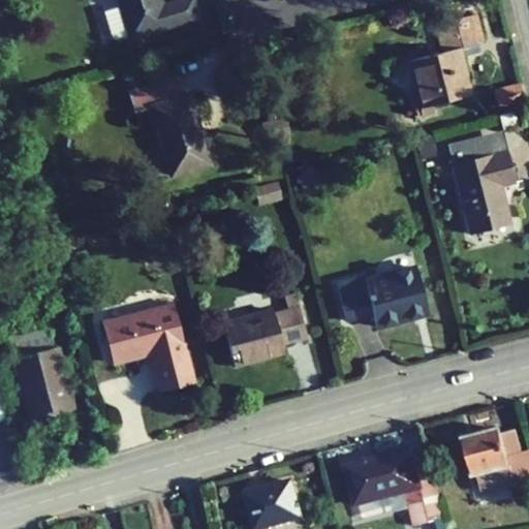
[(110,0),(120,30),(176,12),(172,0),(110,0)]
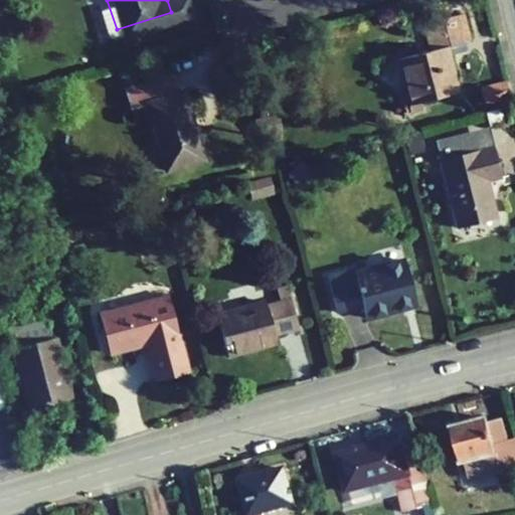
[(431,50),(397,59),(410,105),(419,103),(460,92),(450,54),(448,46),(465,41),(470,40),(463,13),(423,23),(431,50)]
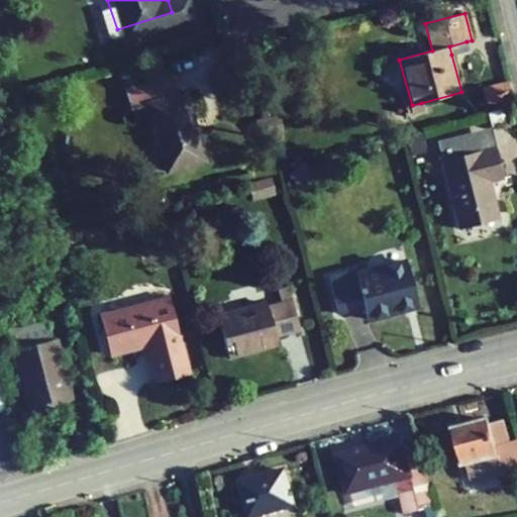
[(449,46),(451,55),(469,49),(467,41),(449,46)]
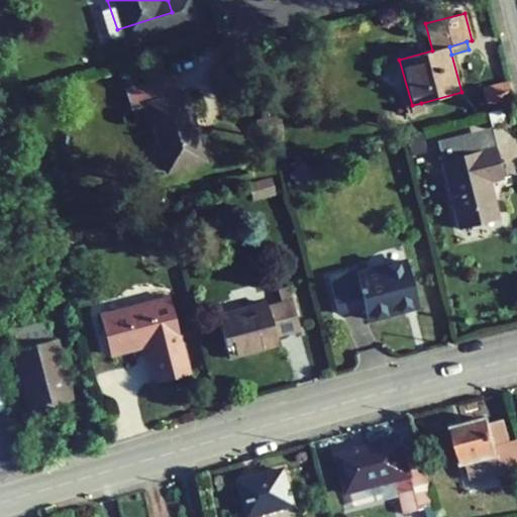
[(165,70),(117,83),(123,104),(142,99),(161,163),(198,152),(181,87),(171,90),(165,70)]
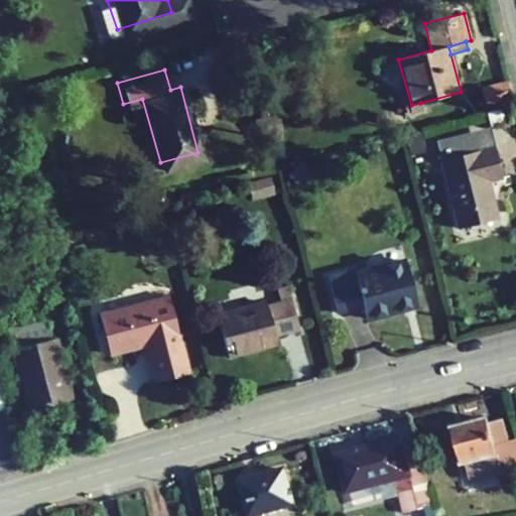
[(512,97),(508,83),(481,90),(485,104),(512,97)]
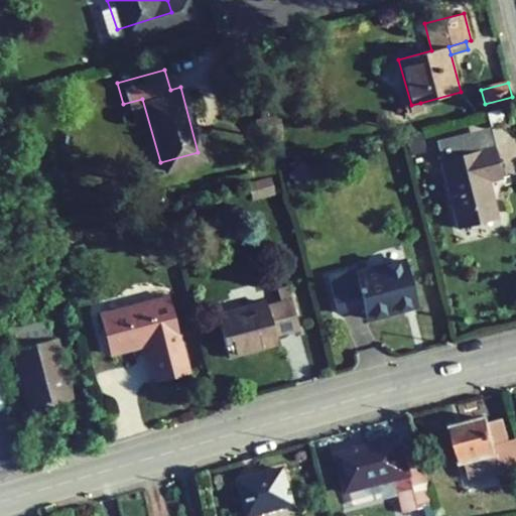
[(420,103),(411,105),(413,113),(422,110),(420,103)]
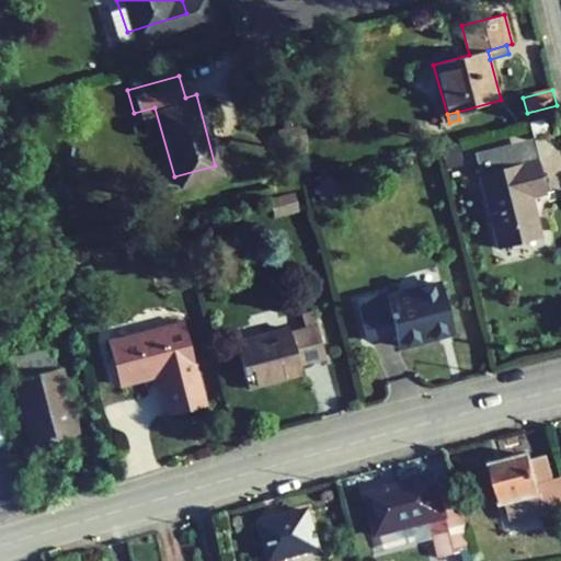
[(550,116),(527,122),(531,138),(554,133),(550,116)]
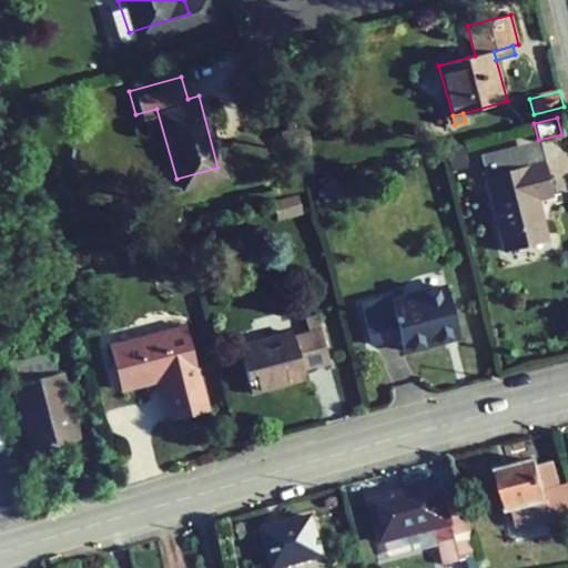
[(304,129),(293,132),(296,146),(308,143),(304,129)]
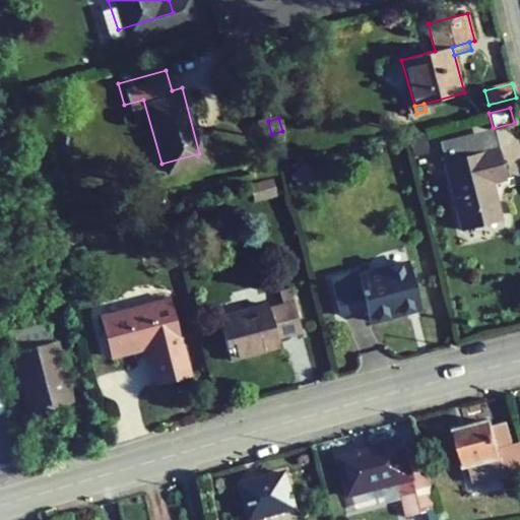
[(271,134),(268,121),(257,124),(261,137),(271,134)]
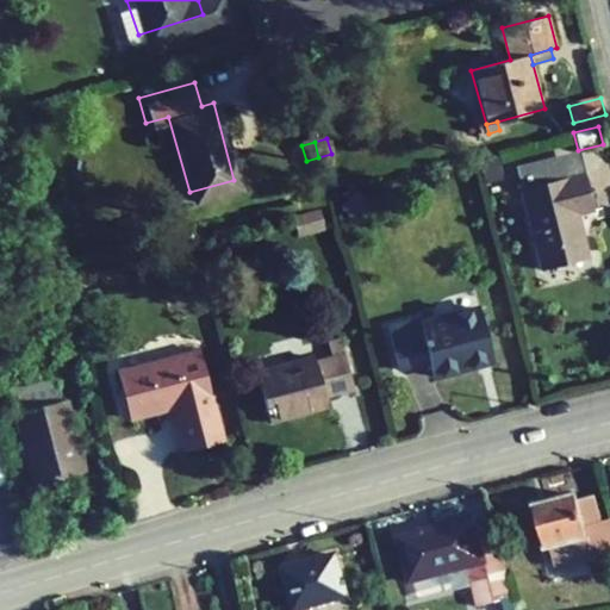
[(498,156),(481,160),(486,176),(503,173),(498,156)]
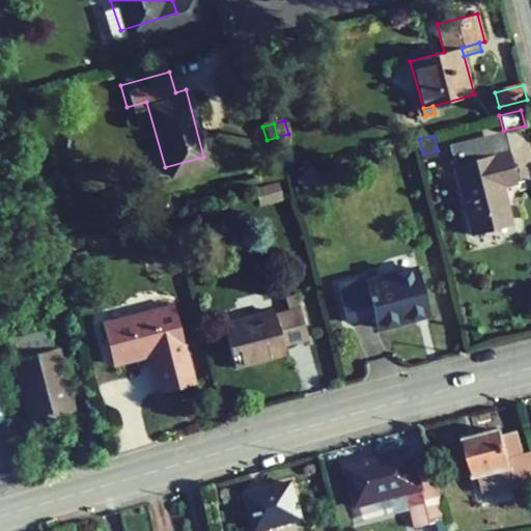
[(463,148),(467,162),(491,156),(486,142),(463,148)]
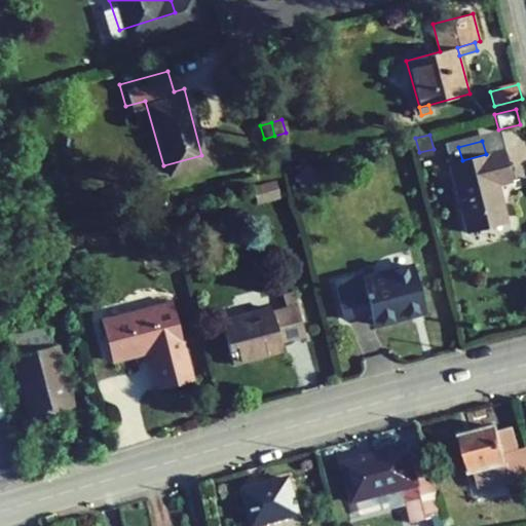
[(497,184),(512,181),(503,149),(486,154),(462,160),(458,147),(446,150),(467,233),(508,223),(497,184)]
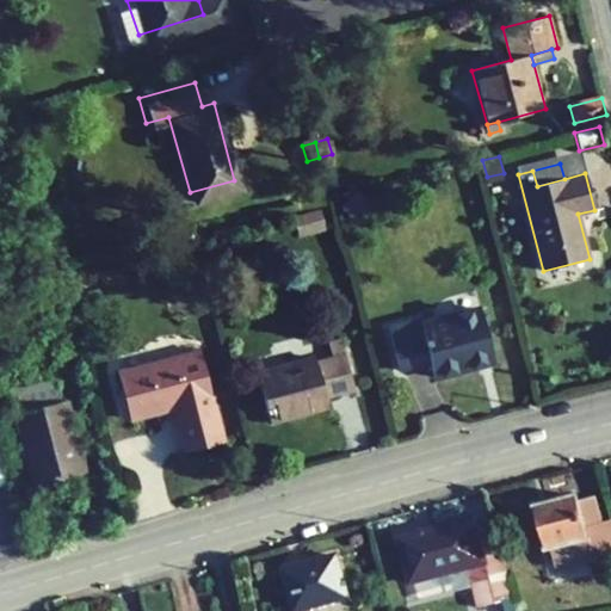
[(359,199),(347,213),(356,221),(368,207),(359,199)]
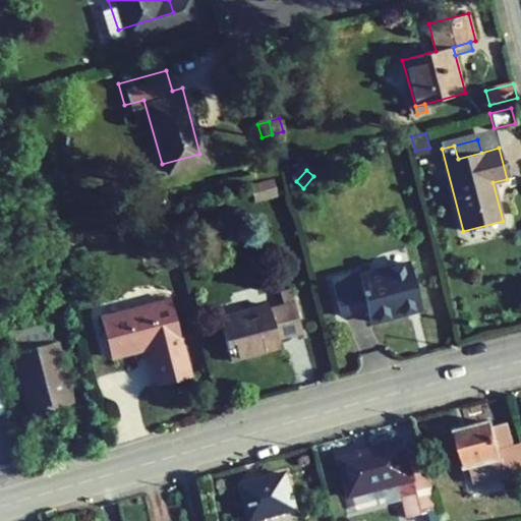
[(277,194),(272,180),(252,186),(256,200),(277,194)]
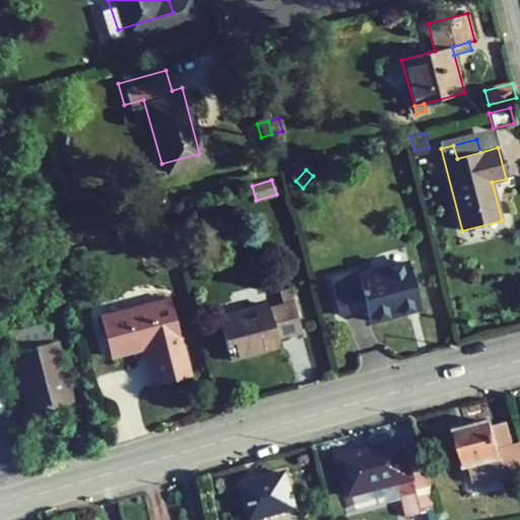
[(370,321),(420,308),(408,263),(360,276),(358,272),(330,279),(331,280),(334,294),(340,316),(367,309),(370,321)]
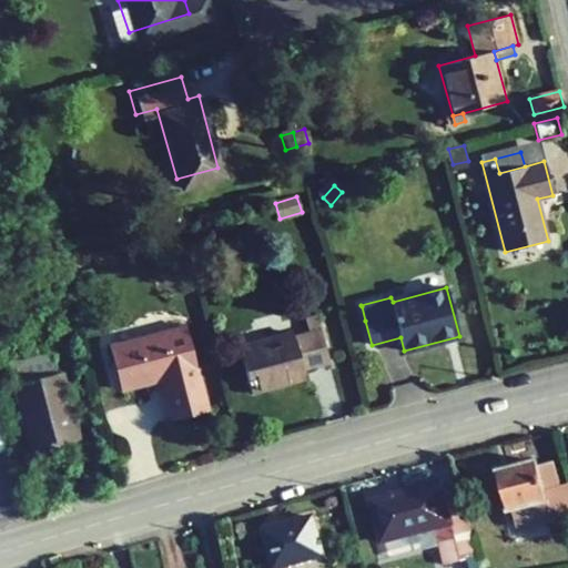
[(359,322),(365,321),(362,306),(355,308),(359,322)]
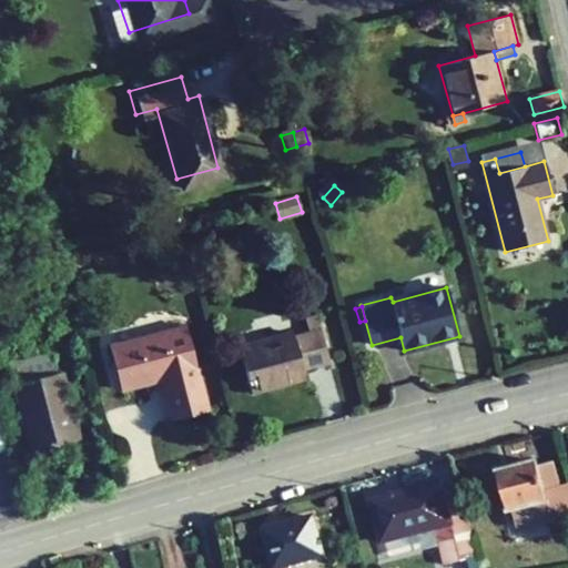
[(163,379),(174,419),(208,411),(185,327),(110,347),(122,391),(163,379)]
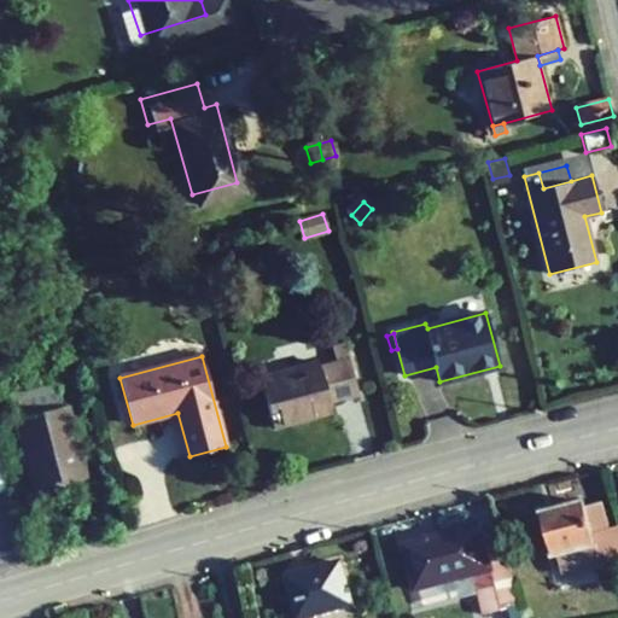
[(11,386),(13,394),(53,384),(52,375),(11,386)]
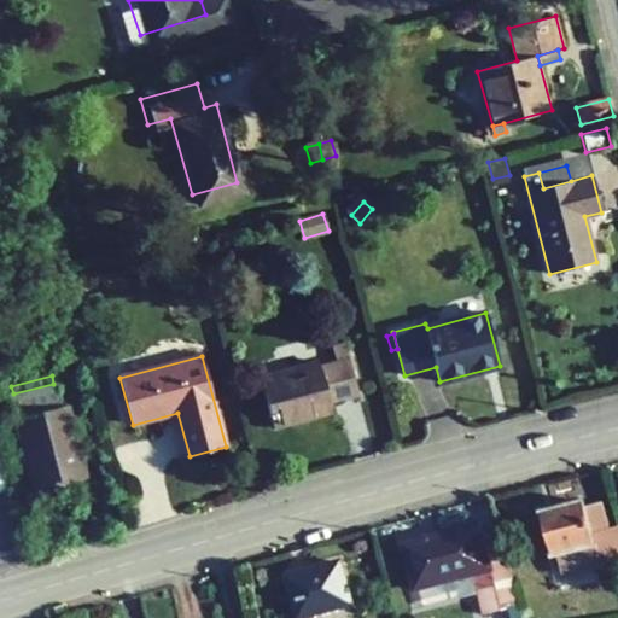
[(34,491),(87,478),(68,404),(62,406),(56,383),(53,384),(13,394),(10,395),(34,491)]
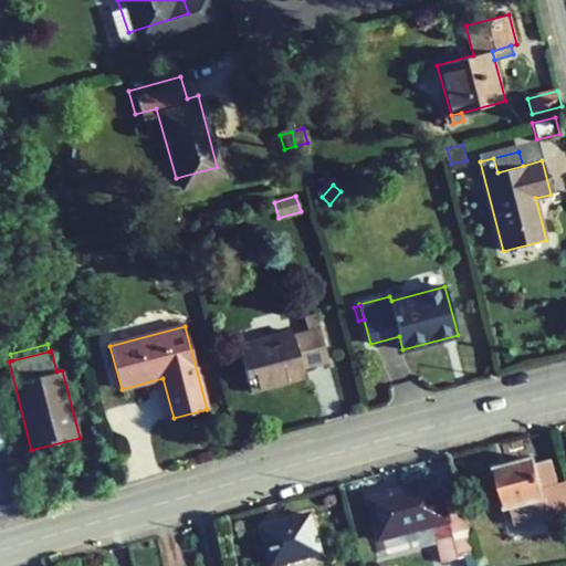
[(274,380),(275,386),(304,378),(303,373),(274,380)]
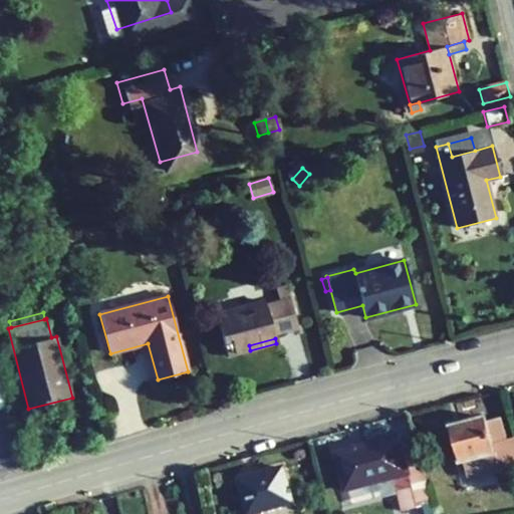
[(434,426),(442,461),(480,453),(483,462),(493,459),(484,420),(470,422),(468,417),(434,426)]
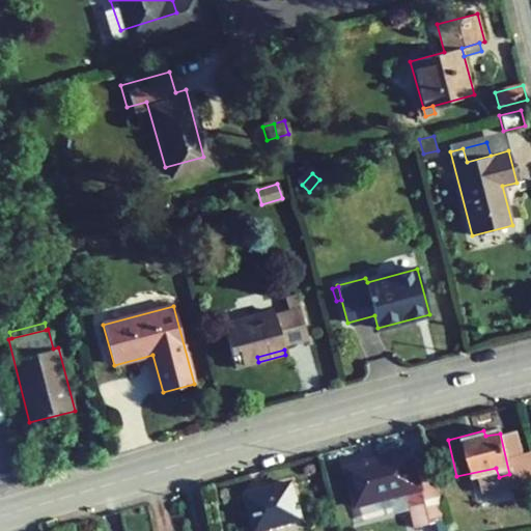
[(333,456),(341,497),(392,484),(399,515),(414,512),(396,442),(333,456)]
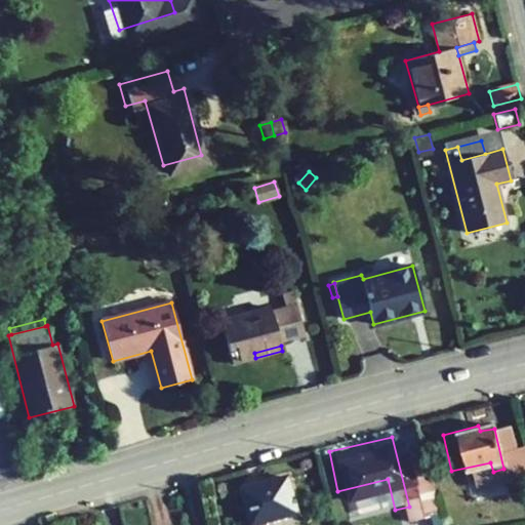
[(288,478),(244,490),(252,524),(268,524),(267,521),(297,513),(288,478)]
